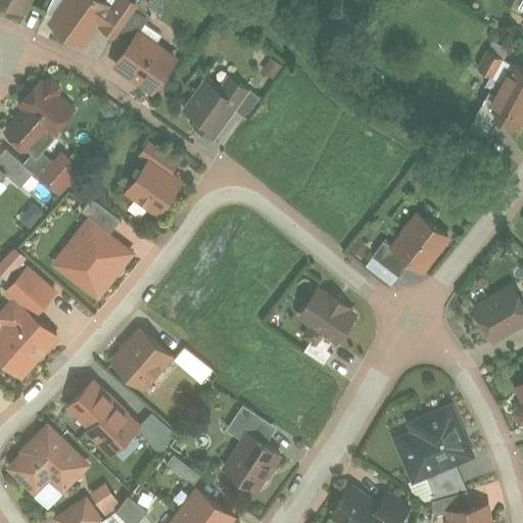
[(0,0),(29,12),(33,0),(0,0)]
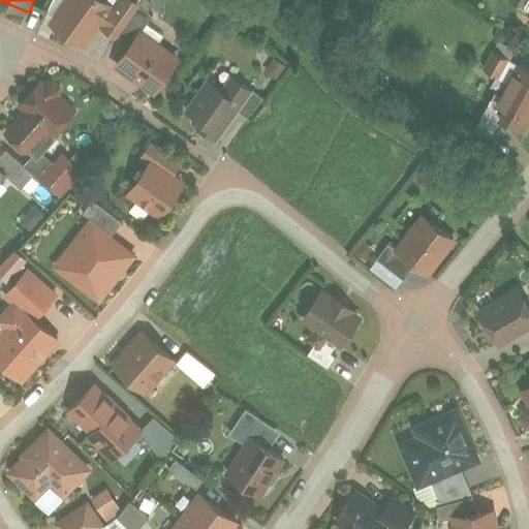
[(64,0),(48,23),(84,50),(104,21),(107,23),(102,29),(116,38),(142,2),(138,0),(123,0),(116,10),(114,8),(115,6),(105,0),(64,0)]
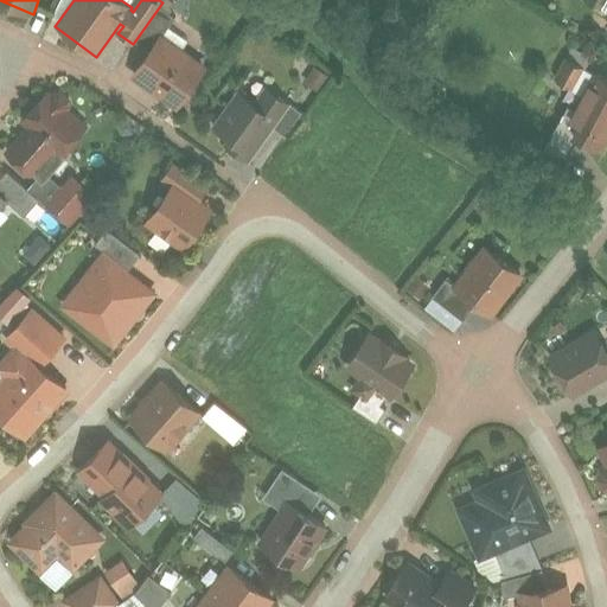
[(165,30),(131,75),(178,110),(211,65),(165,30)]
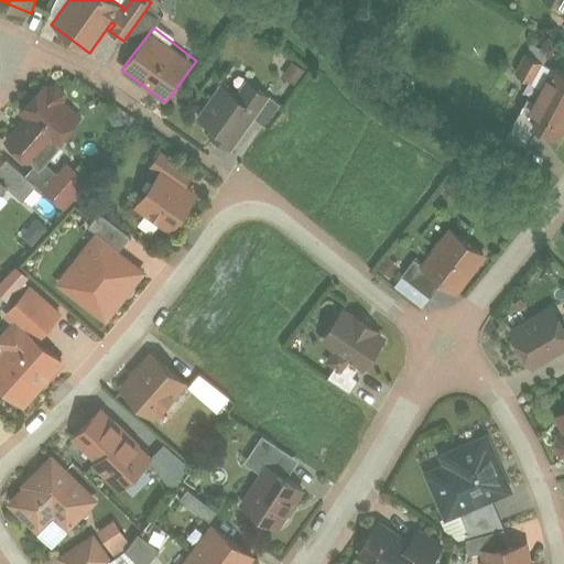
[(516,69),(533,79),(543,61),(525,51),(516,69)]
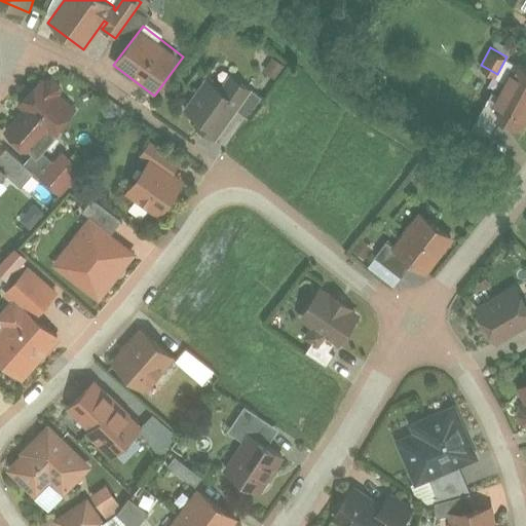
[(495,77),(504,81),(516,62),(506,57),(497,74),(495,77)]
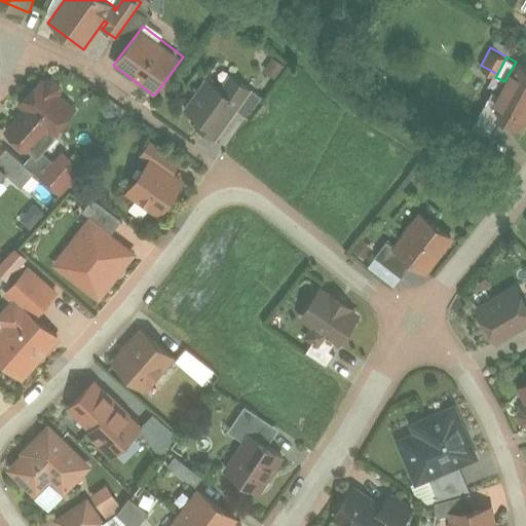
[(525,119),(525,63),(517,59),(516,62),(504,81),(494,101),(501,106),(497,114),(522,127),(525,119)]
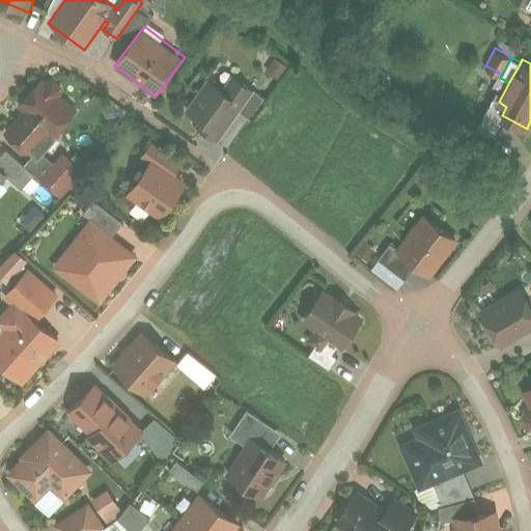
[(281,77),(289,65),(281,60),(273,72),(281,77)]
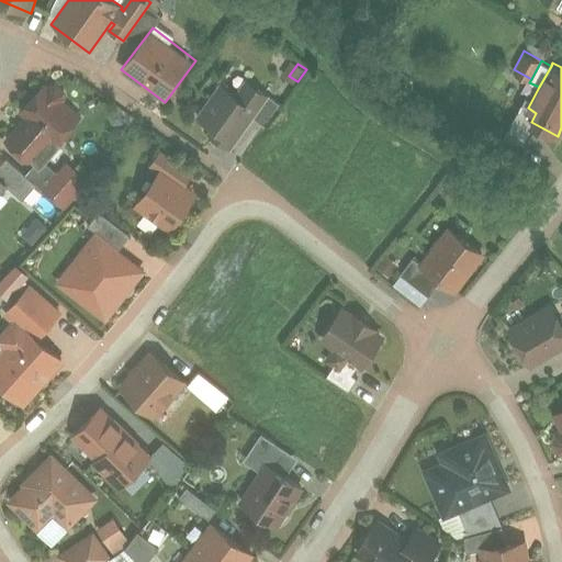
[(258,88),(246,80),(238,91),(250,99),(258,88)]
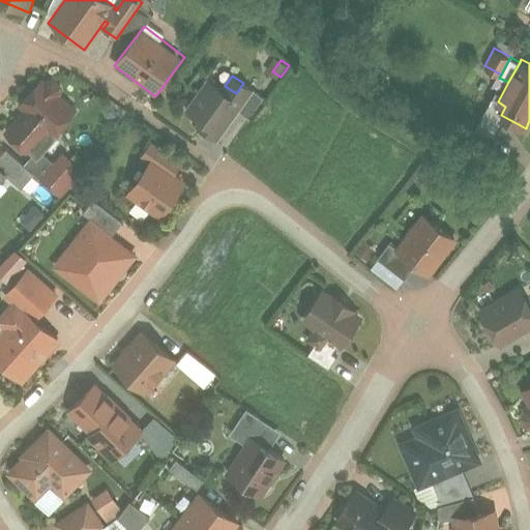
[(208,79),(185,111),(200,121),(195,127),(207,136),(211,129),(217,134),(241,101),(208,79)]
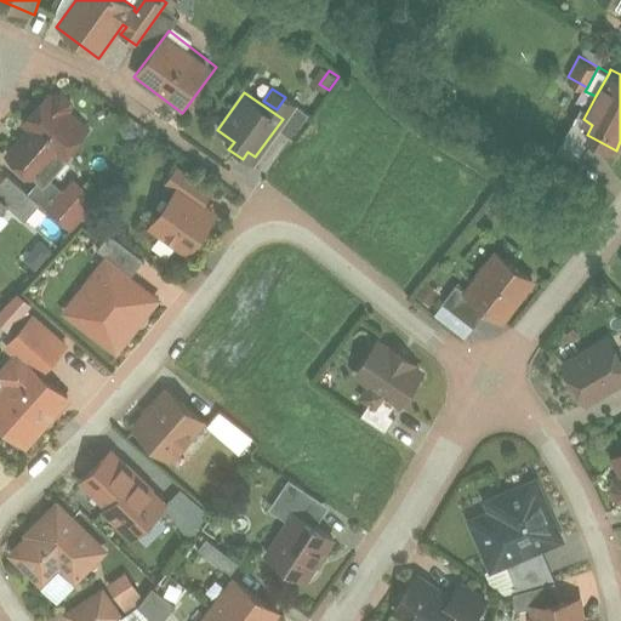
[(91,134),(44,96),(21,124),(28,129),(4,159),(33,182),(56,152),(68,161),(91,134)]
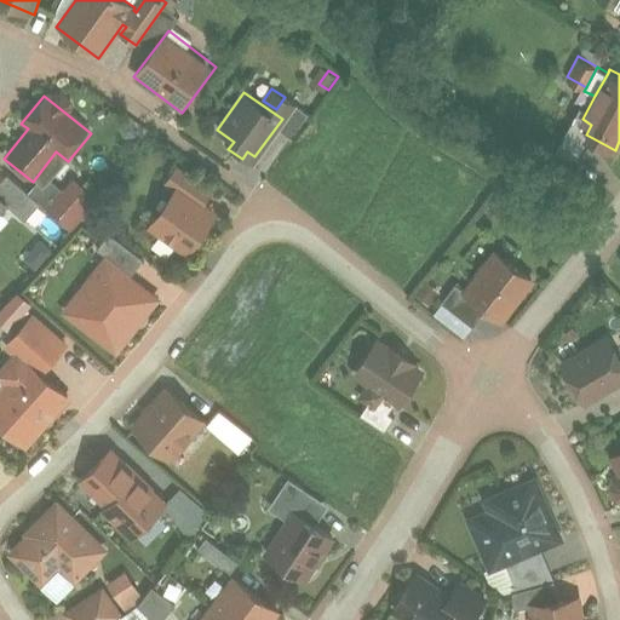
[(178,187),(205,206),(213,195),(177,167),(164,184),(174,193),(178,187)]
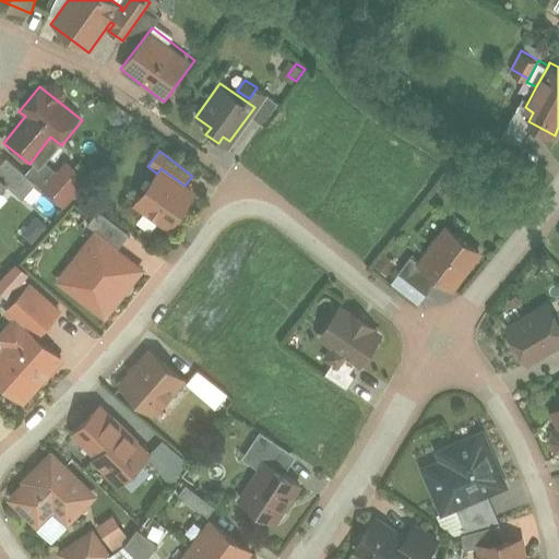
[(0,175),(11,164),(0,153),(0,175)]
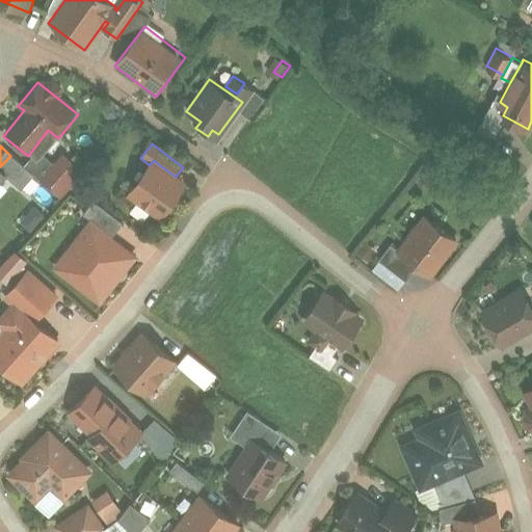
[(54,164),(41,181),(59,197),(84,169),(65,153),(54,164)]
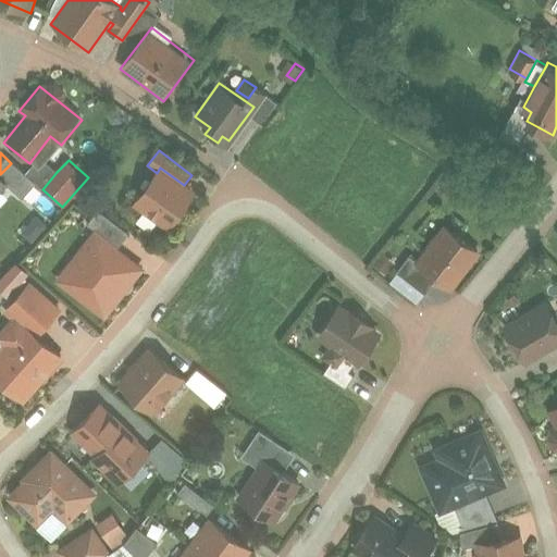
[(35,183),(42,189),(57,172),(48,164),(45,169),(46,171),(35,183)]
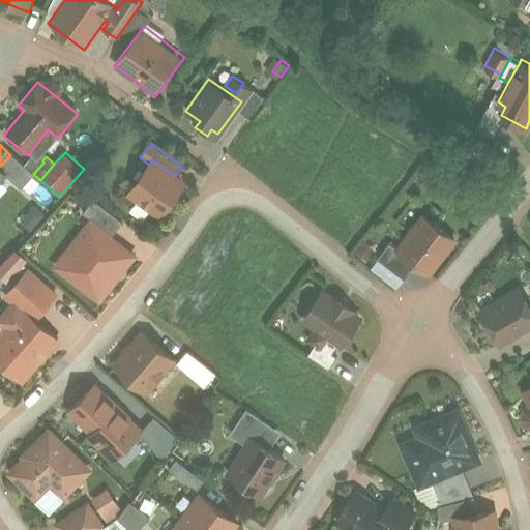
[(149,165),(126,195),(137,202),(150,212),(160,219),(187,184),(175,176),(152,159),(149,165)]
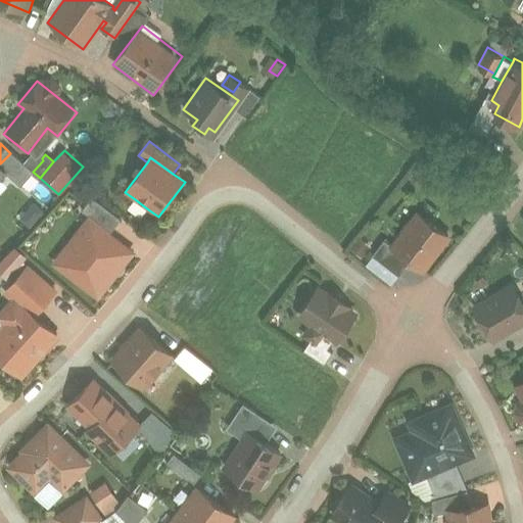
[(420,165),(411,177),(422,186),(431,175),(420,165)]
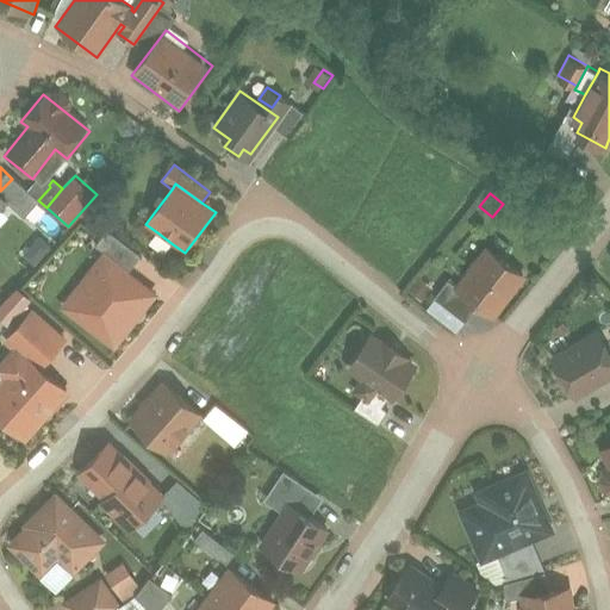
[(104,251),(130,272),(142,256),(107,229),(94,247),(103,253),(104,251)]
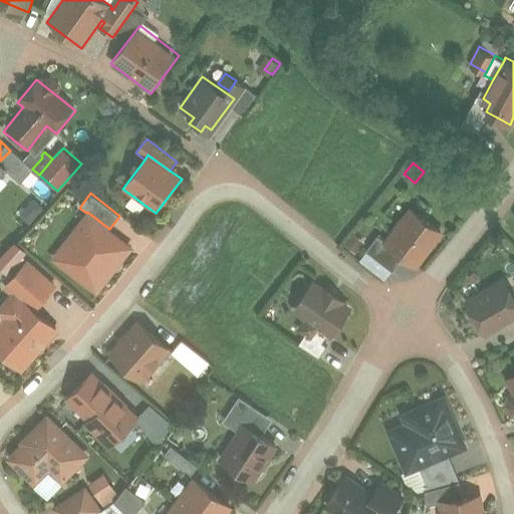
[(392,228),(412,203),(401,194),(380,219),(392,228)]
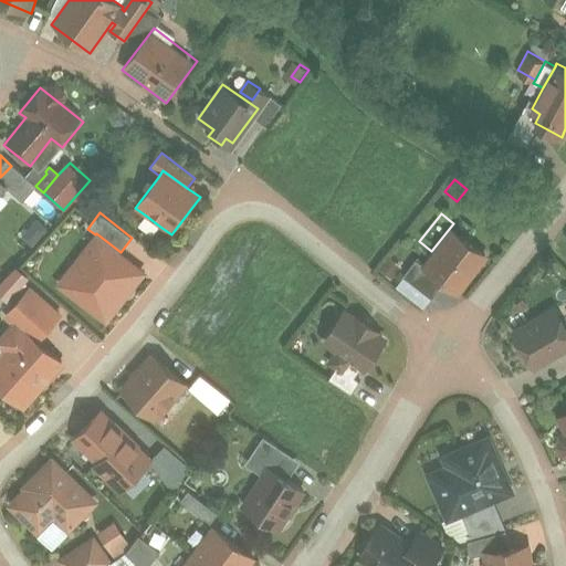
[(160,227),(146,216),(138,227),(153,238),(160,227)]
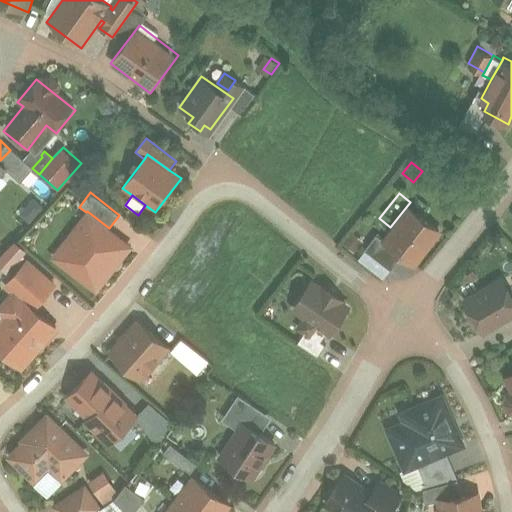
[(34,198),(19,213),(28,223),(44,208),(34,198)]
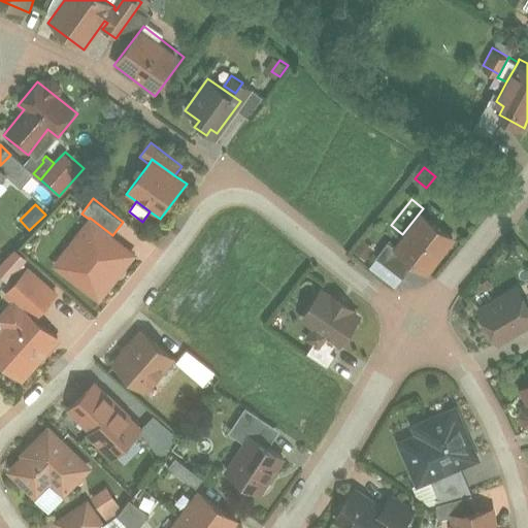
[(458,237),(422,211),(396,246),(394,250),(414,264),(430,275),(458,237)]
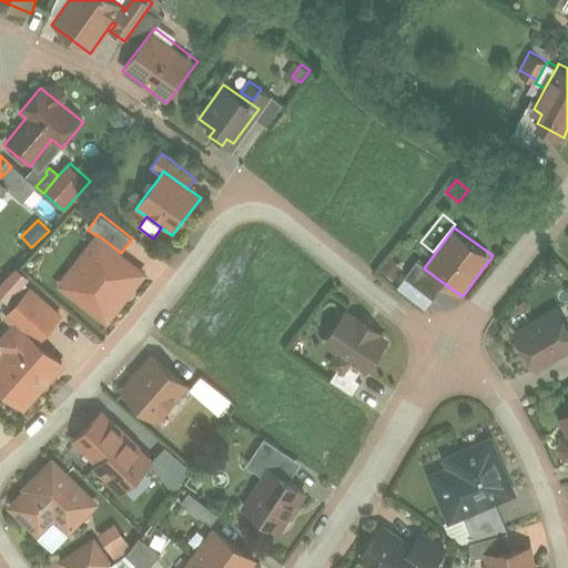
[(108,327),(149,275),(121,253),(97,234),(95,235),(56,286),(108,327)]
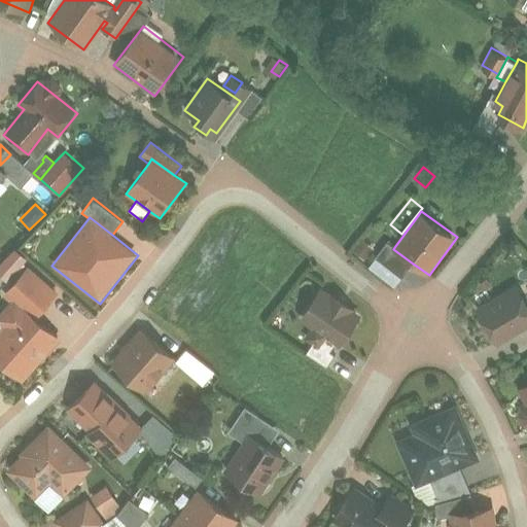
[(366,260),(377,247),(365,239),(355,251),(366,260)]
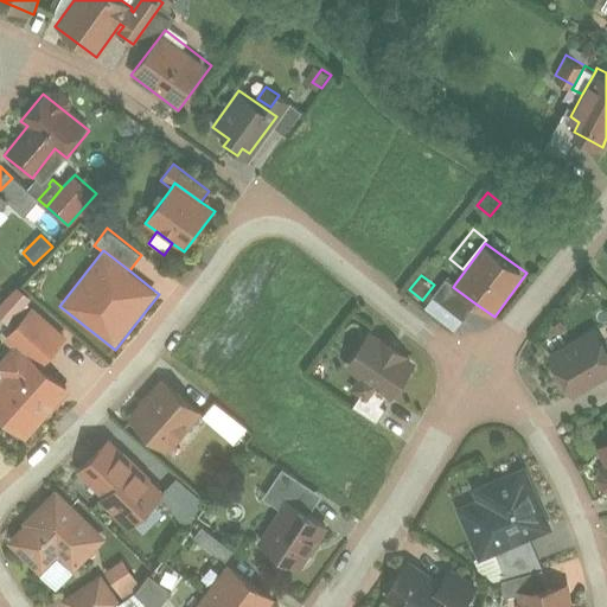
[(464,319),(475,304),(453,287),(455,283),(447,278),(433,298),(464,319)]
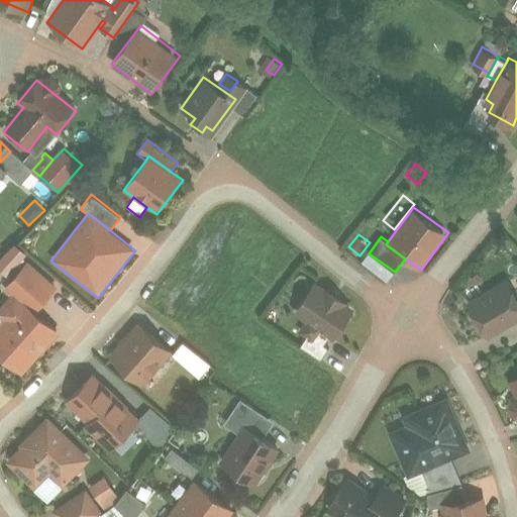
[(19,239),(0,256),(0,268),(8,277),(32,254),(19,239)]
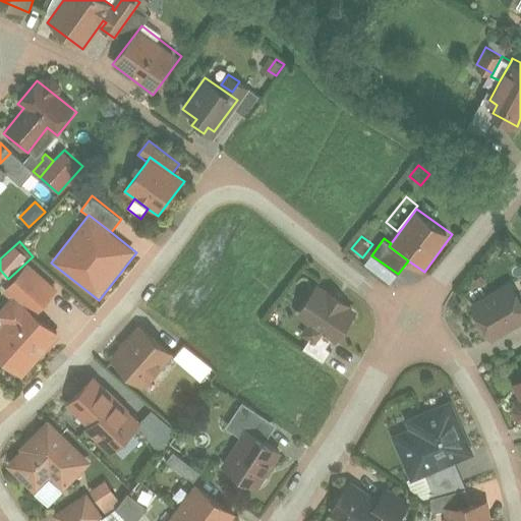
[(23,303),(25,301),(38,313),(59,291),(29,263),(2,290),(11,298),(14,295),(23,303)]
